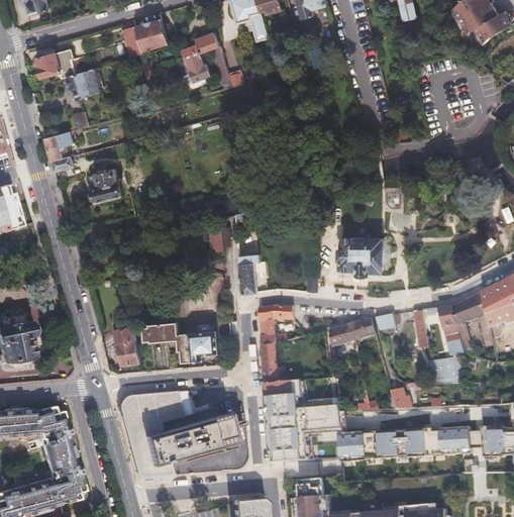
[(22,0),(24,5),(26,5),(29,12),(35,10),(36,12),(47,9),(45,1),(46,1),(46,0),(22,0)]
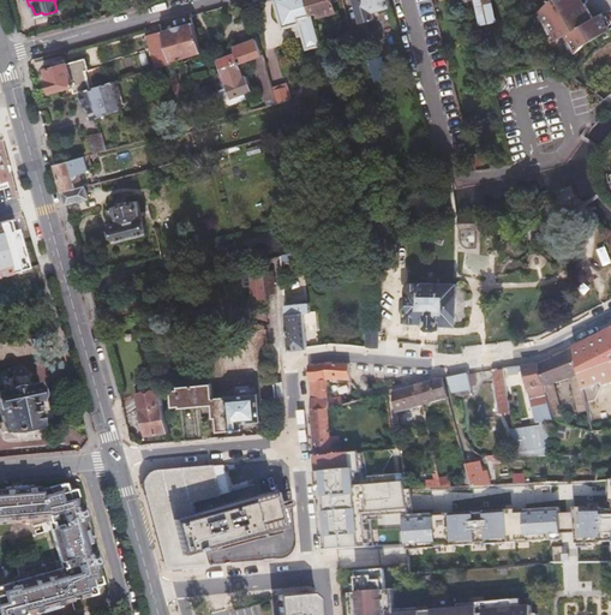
[(309,13),(304,0),(274,0),(281,25),(297,22),(304,47),(317,43),(309,13)]
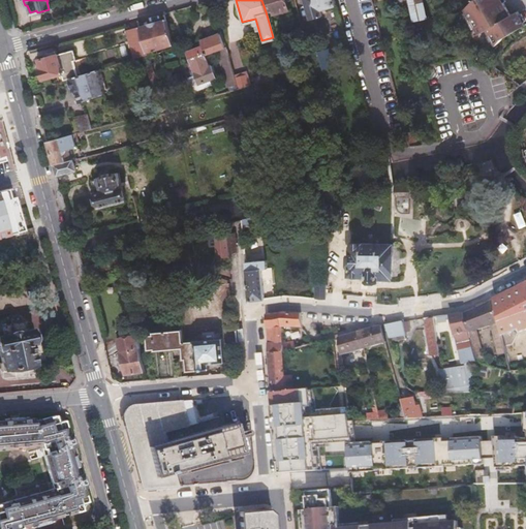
[(285,0),(261,0),(266,11),(272,9),(273,12),(288,8),(285,0)]
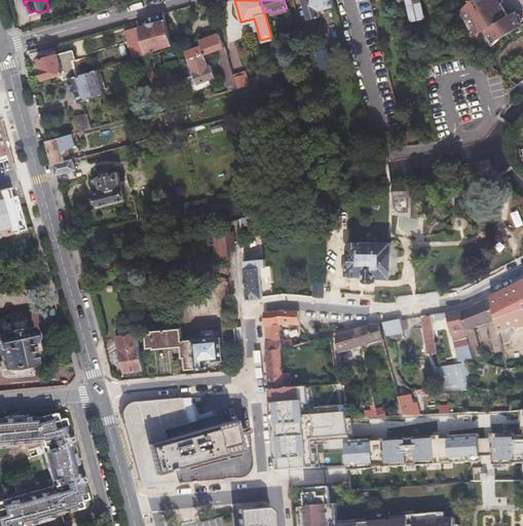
[(315,8),(332,4),(330,0),(302,0),(307,17),(318,14),(315,8)]
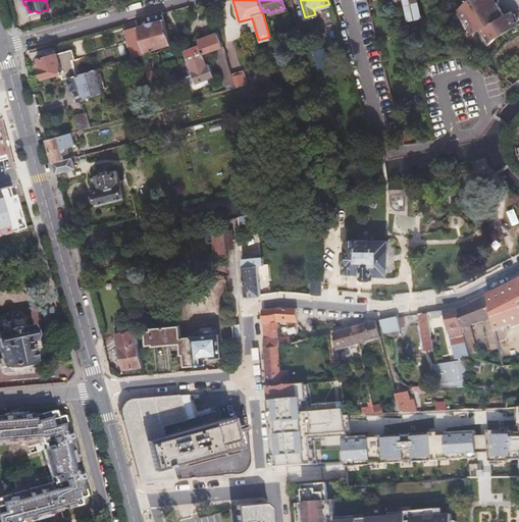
[(383,0),(385,8),(404,4),(403,0),(383,0)]
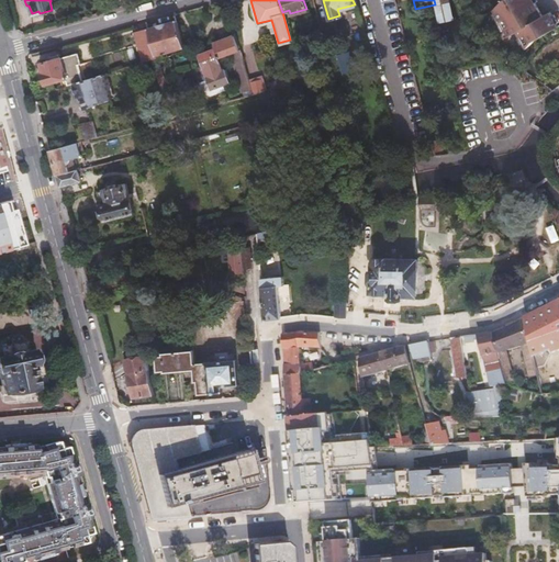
[(440,31),(450,29),(456,22),(455,21),(449,9),(446,0),(434,0),(435,4),(440,31)]
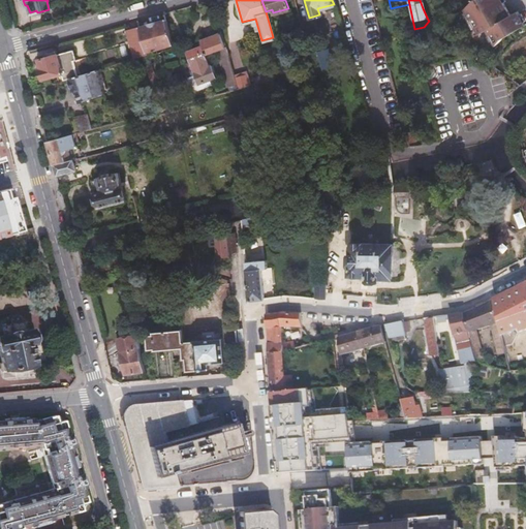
[(472,0),(464,7),(478,33),(486,28),(488,32),(492,28),(517,12),(516,10),(509,13),(501,0),(472,0)]
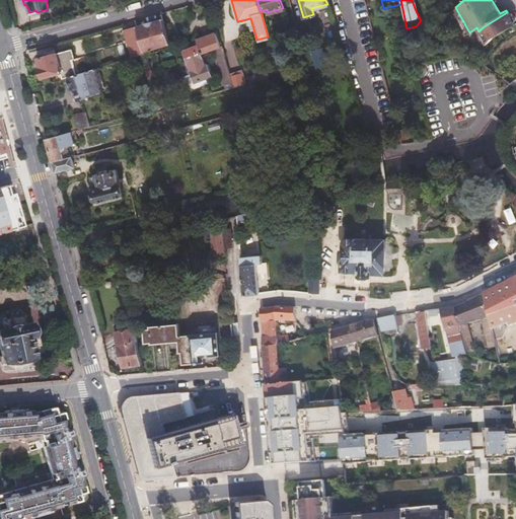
[(432,1),(425,6),(429,12),(430,13),(438,7),(432,1)]
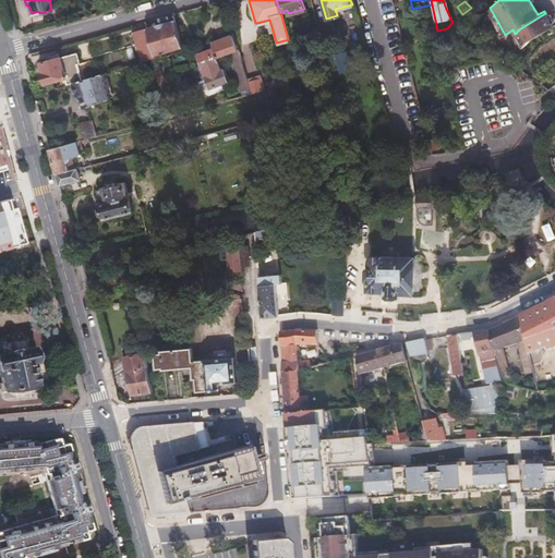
[(475,14),(471,8),(462,14),(468,22),(475,14)]
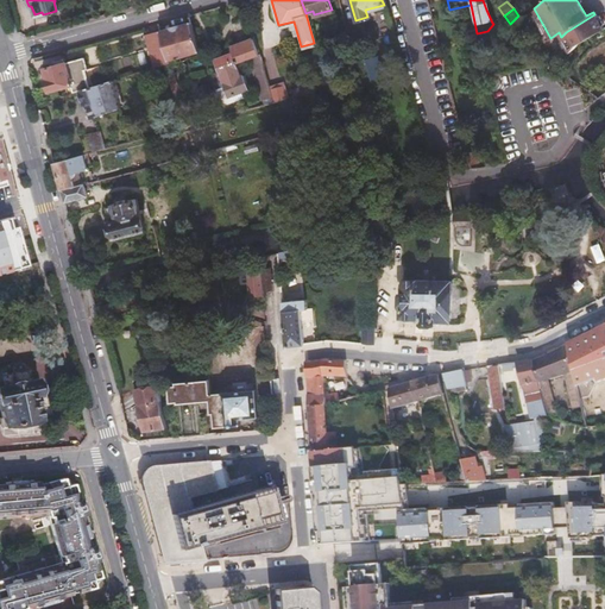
[(566,32),(561,37),(568,50),(577,43),(602,27),(594,14),(566,32)]
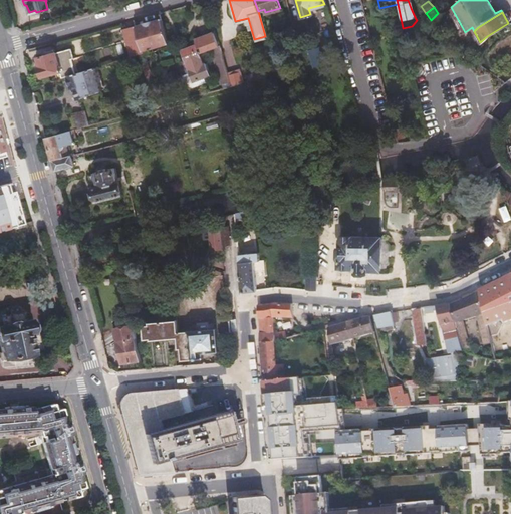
[(167,43),(160,18),(133,26),(141,51),(146,49),(147,53),(151,51),(150,48),(167,43)]
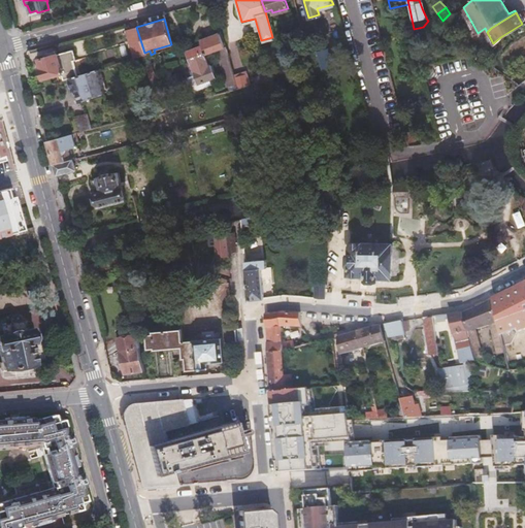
[(430,34),(436,29),(431,25),(428,21),(423,27),(430,34)]
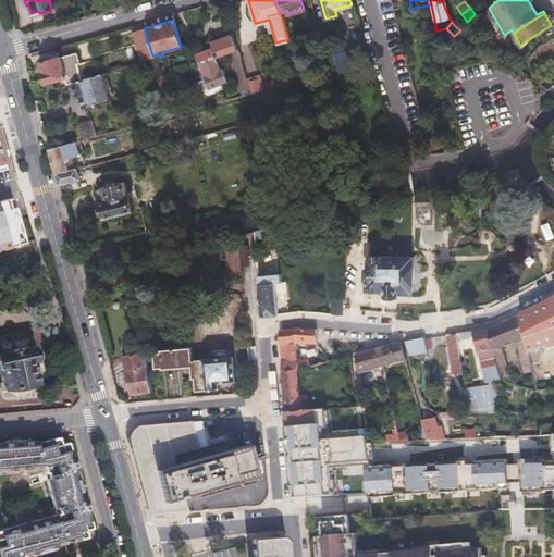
[(152,56),(144,28),(134,32),(138,46),(134,48),(138,62),(148,59),(154,57),(152,56)]
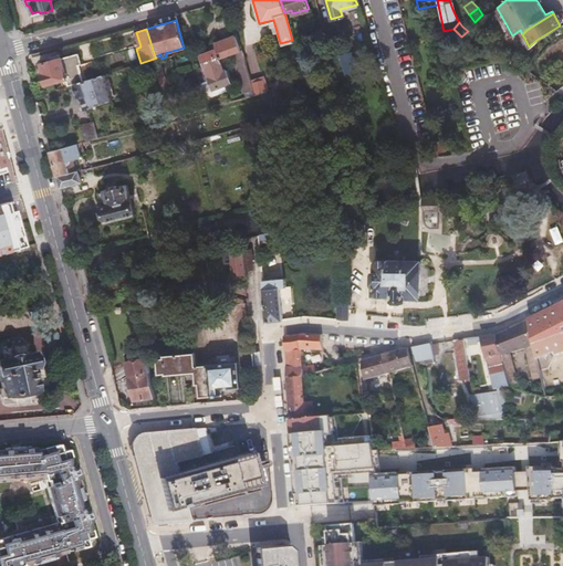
[(240,52),(233,35),(212,43),(215,49),(199,54),(202,63),(199,65),(206,82),(208,82),(212,91),(231,84),(226,69),(222,70),(218,59),(233,54),(243,93),(251,91),(248,80),(240,52)]
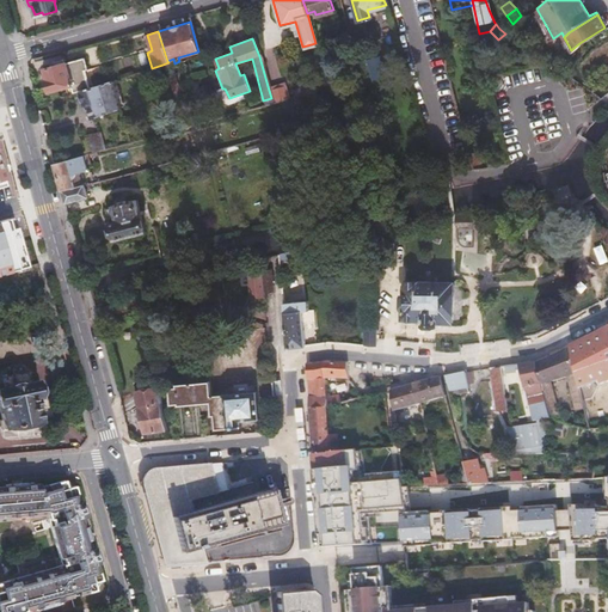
[(368,75),(370,83),(384,79),(376,56),(363,60),(368,75)]
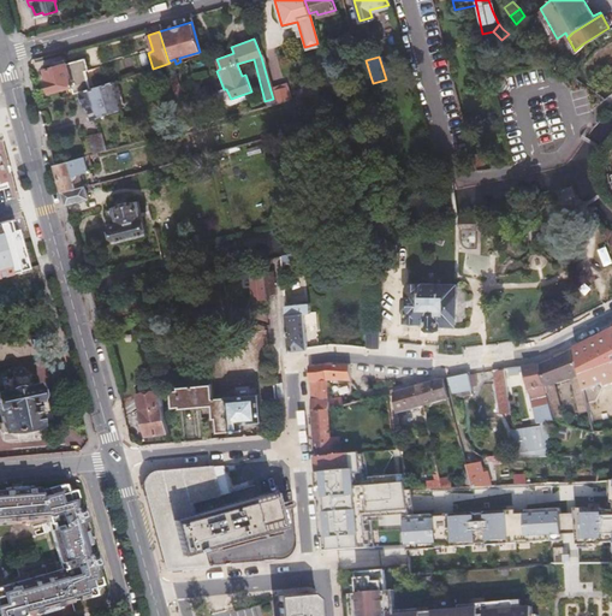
[(46,80),(45,81),(48,93),(88,81),(84,67),(87,66),(84,58),(43,69),(46,80)]
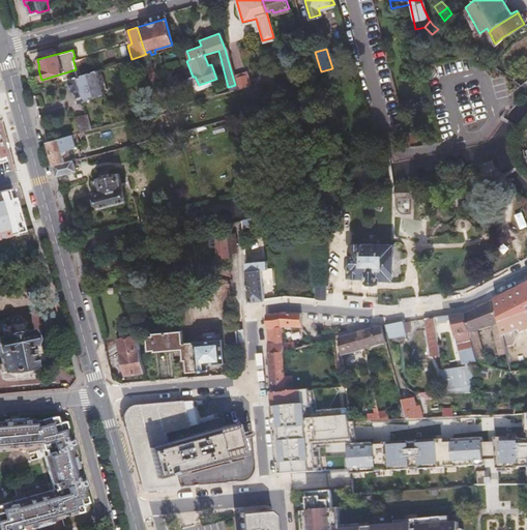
[(319,65),(315,52),(305,54),(310,68),(319,65)]
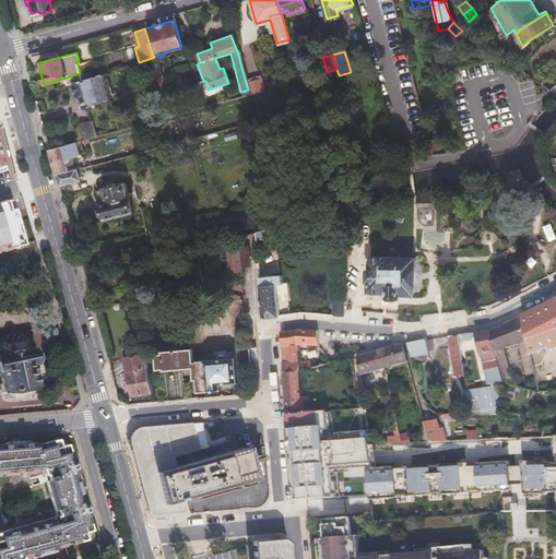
[(554,82),(555,79),(555,71),(549,67),(542,74),(554,82)]
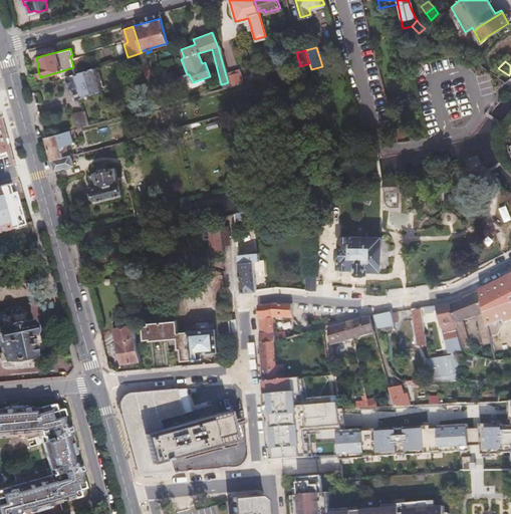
[(92,67),(66,76),(69,87),(72,86),(76,98),(99,91),(92,67)]
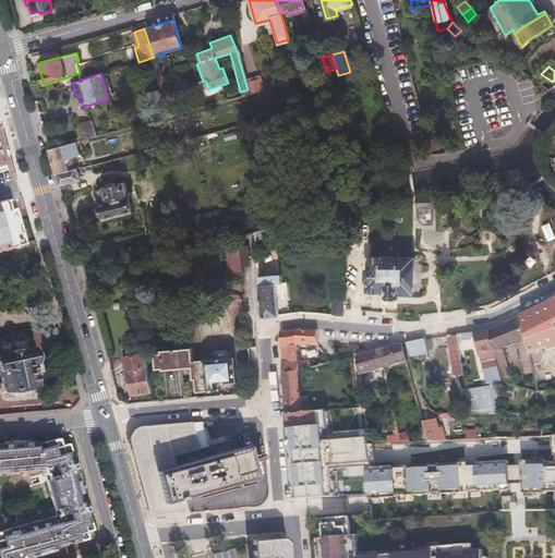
[(244,79),(248,89),(249,93),(263,89),(258,75),(244,79)]
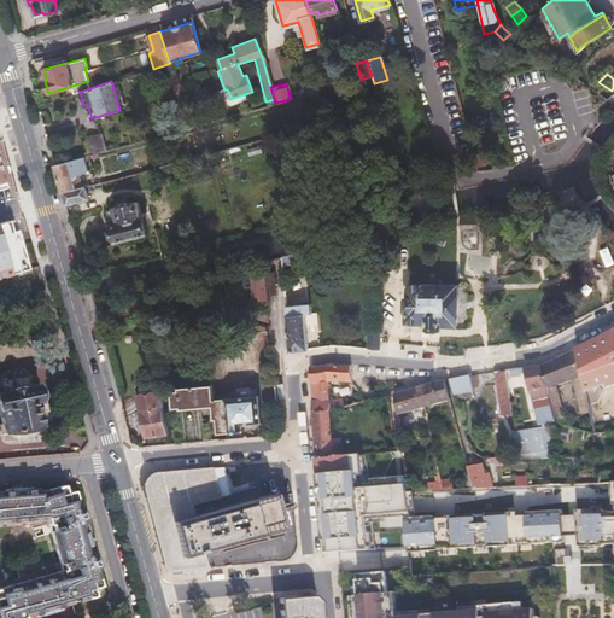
[(304,95),(317,92),(316,86),(294,92),(296,98),(304,95)]
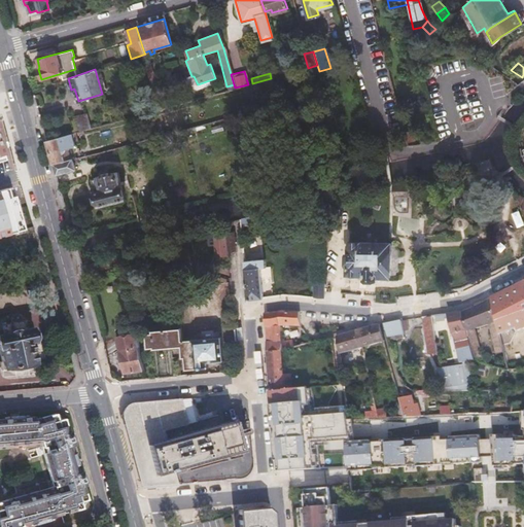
[(73,116),(77,131),(88,129),(82,113),(73,116)]
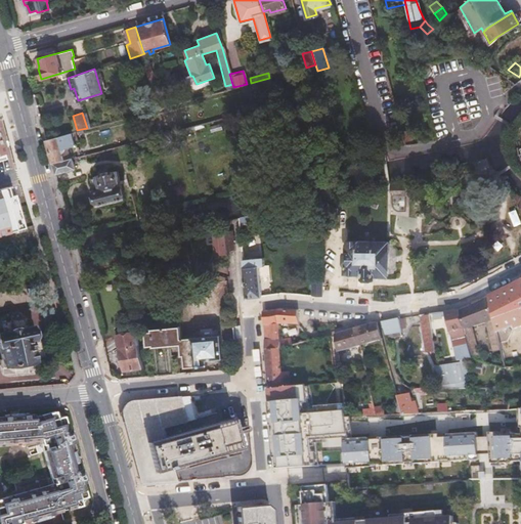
[(399,129),(403,141),(409,140),(407,130),(403,130),(402,128),(399,129)]
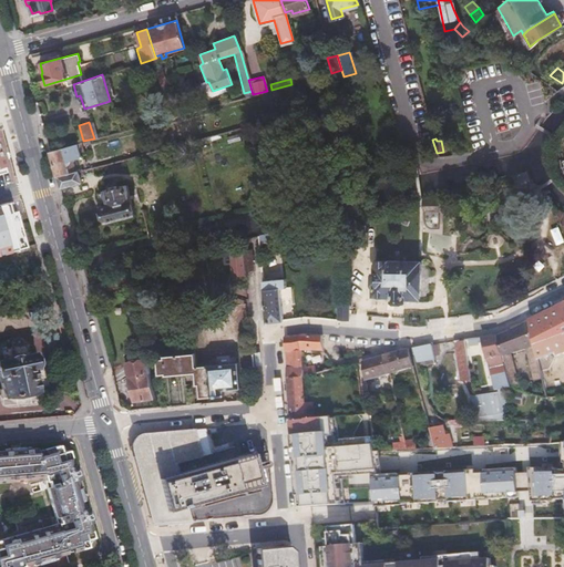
[(48,151),(55,176),(68,173),(67,166),(68,165),(69,162),(69,161),(81,157),(78,146),(81,145),(80,142),(48,151)]
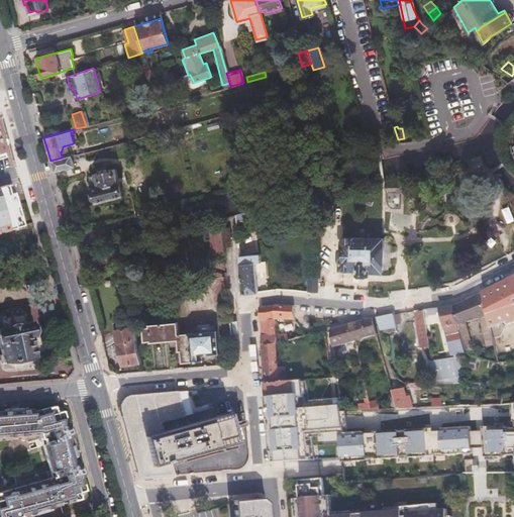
[(50,161),(54,172),(73,166),(70,154),(62,158),(50,161)]
